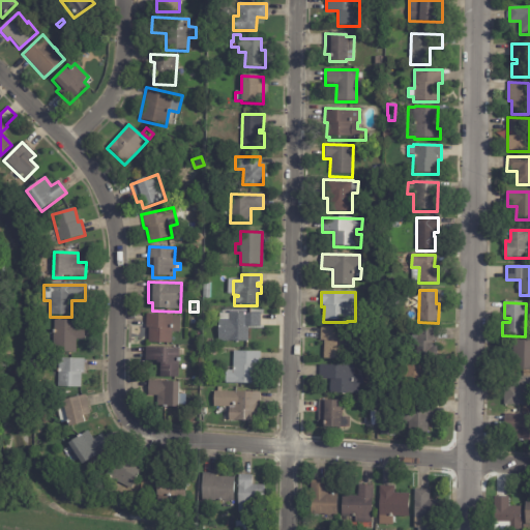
[(145,327),(146,315),(172,315),(172,317),(179,317),(178,333),(172,333),(171,344),(148,344),(148,328),(145,328),(145,327)]
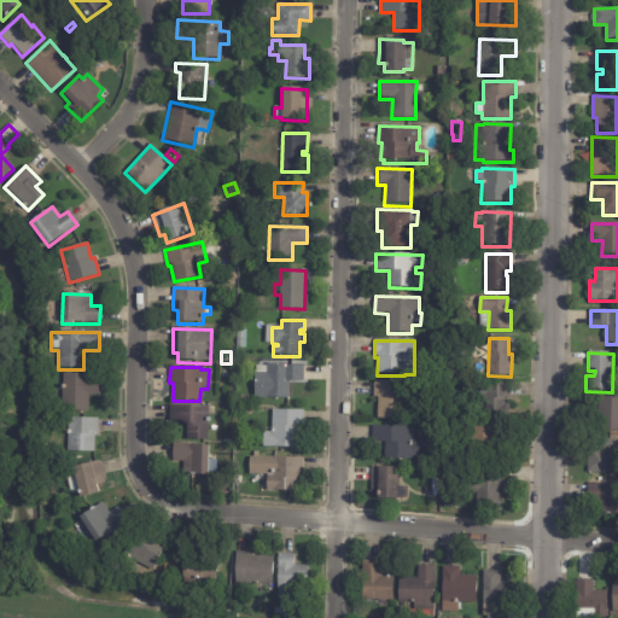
[(303,367),(302,383),(289,383),(289,400),(254,400),(255,374),(266,374),(266,367),(303,367)]
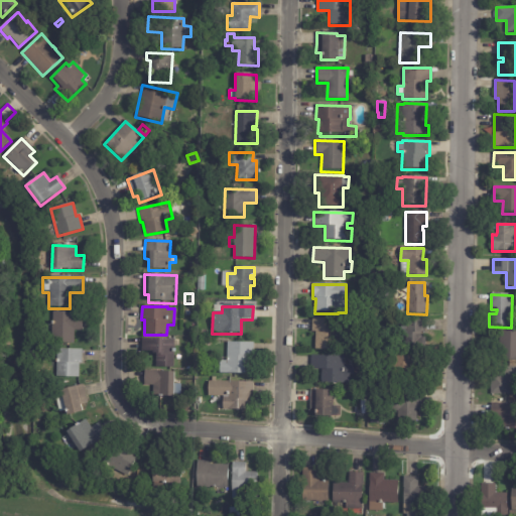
[(81,313),(81,332),(73,332),(73,345),(51,345),(51,313),(81,313)]
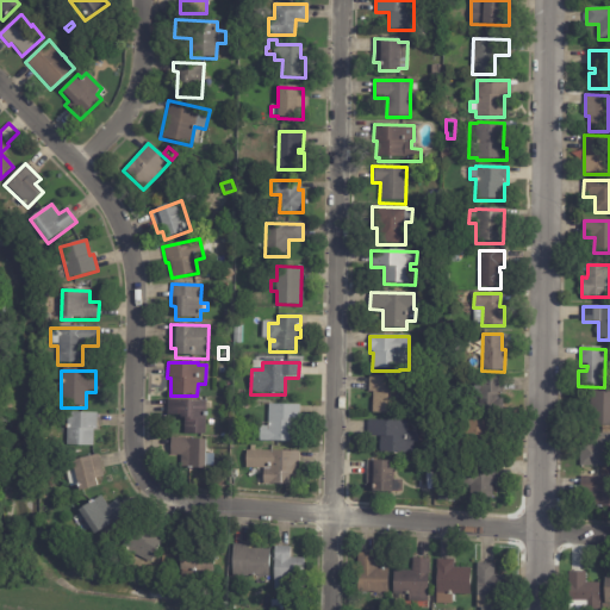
[(368,388),(368,377),(399,378),(398,415),(372,415),(372,393),(368,393),(368,388)]
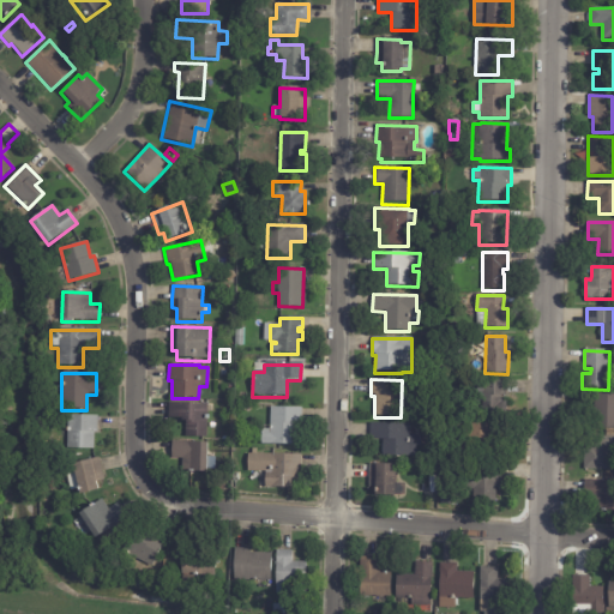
[(506,381),(505,421),(481,420),(482,404),(474,404),(475,384),(482,385),(482,380),(506,380),(506,381)]
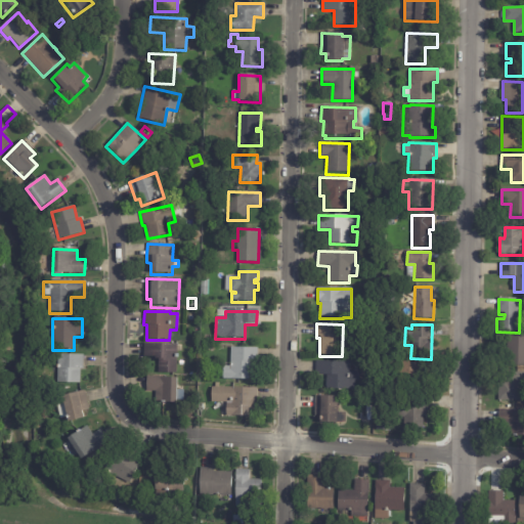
[(507,353),(507,336),(523,336),(523,367),(507,367),(507,353)]
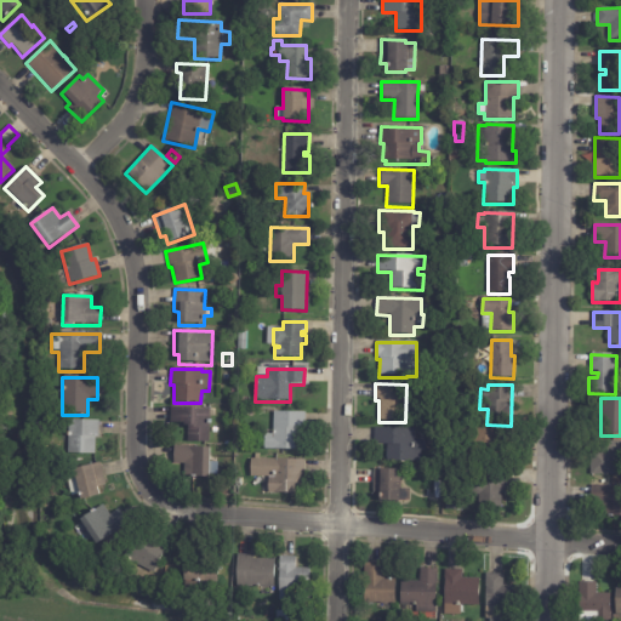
[(210,410),(209,448),(186,446),(187,428),(181,428),(182,426),(169,425),(170,409),(210,410)]
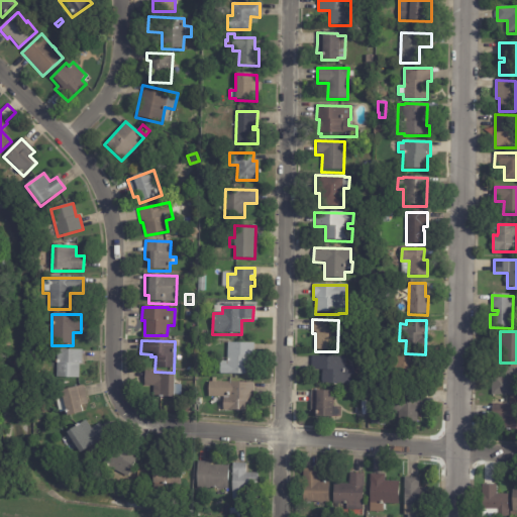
[(253,345),(253,358),(249,358),(249,376),(219,376),(219,362),(226,363),(226,343),(253,344),(253,345)]
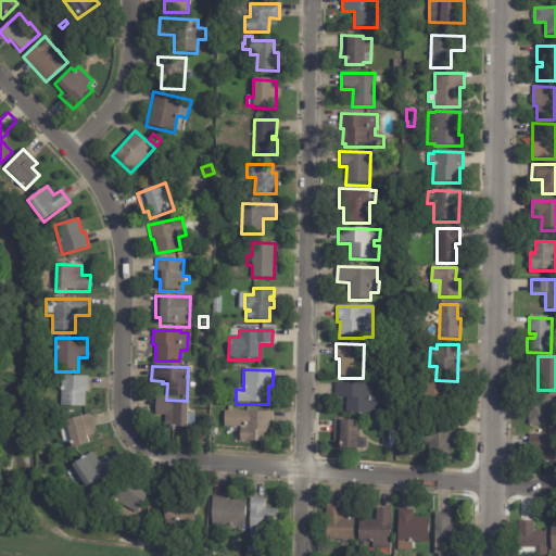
[(88,378),(88,393),(84,393),(84,408),(60,407),(61,378),(88,378)]
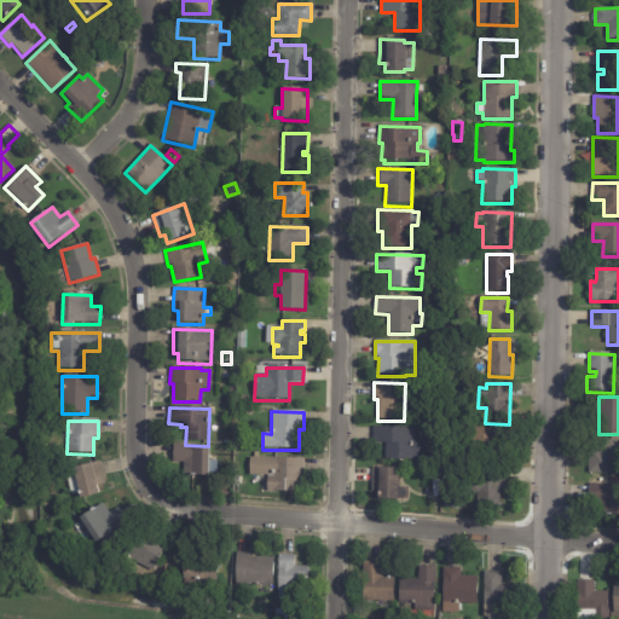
[(372,440),(372,428),(412,428),(412,466),(385,464),(386,444),(372,444),(372,440)]
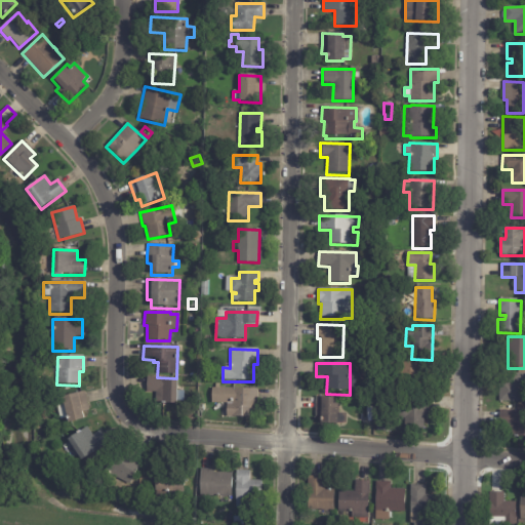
[(431,366),(431,376),(415,376),(415,384),(406,384),(406,377),(393,377),(393,364),(431,363),(431,366)]
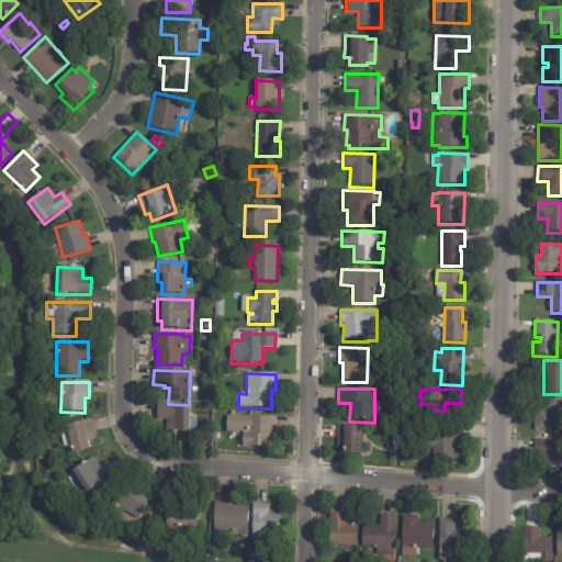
[(536,428),(536,402),(561,402),(561,415),(557,415),(557,429),(536,428)]
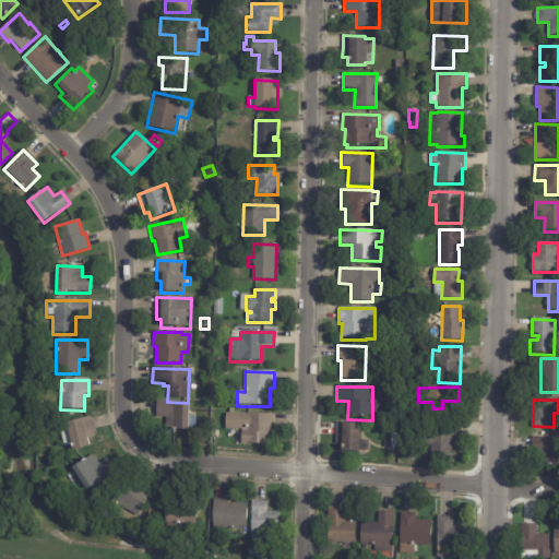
[(187,404),(187,431),(174,431),(174,432),(169,432),(169,431),(164,431),(165,419),(154,418),(155,403),(187,404)]
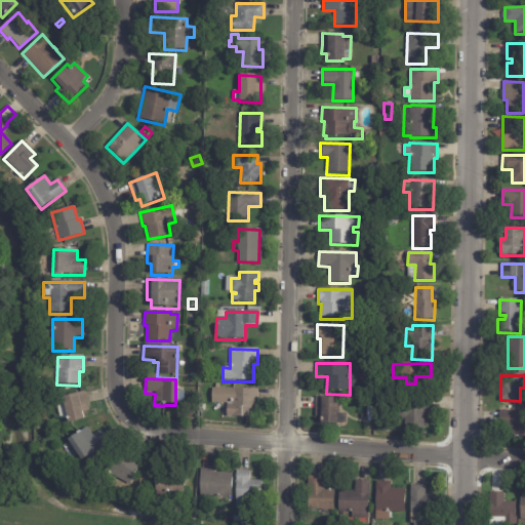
[(256,403),(256,418),(226,417),(227,404),(210,404),(211,389),(257,390),(256,403)]
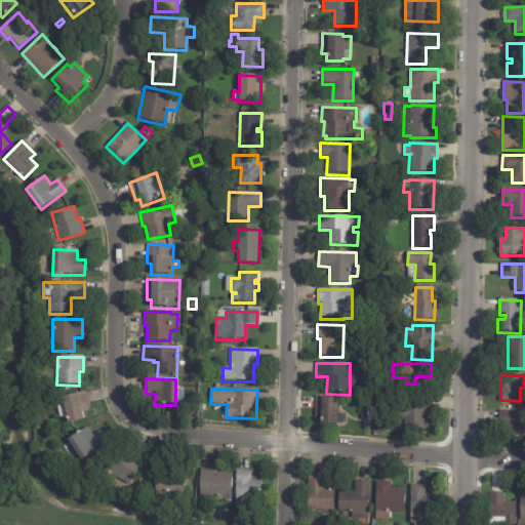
[(83,394),(86,405),(79,407),(82,421),(67,426),(66,422),(64,422),(63,419),(59,420),(54,404),(61,402),(59,399),(83,393),(83,394)]
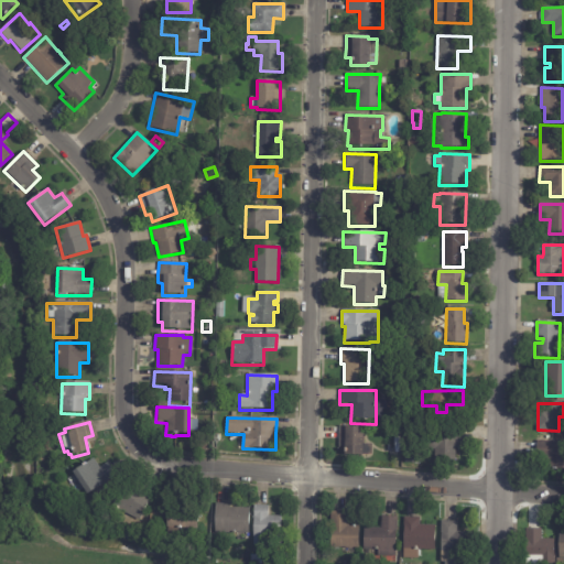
[(361,436),(361,437),(365,438),(365,445),(362,445),(361,458),(344,457),(344,447),(338,447),(339,427),(361,427),(361,436)]
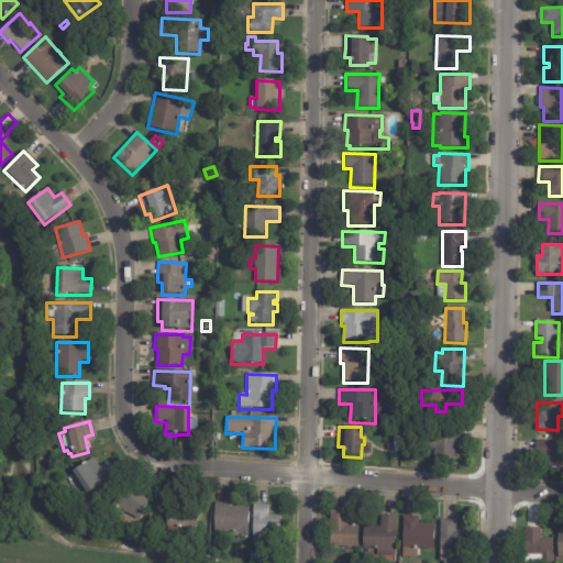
[(459,428),(459,448),(455,448),(454,461),(433,461),(433,450),(427,450),(427,434),(437,434),(437,428),(459,428)]
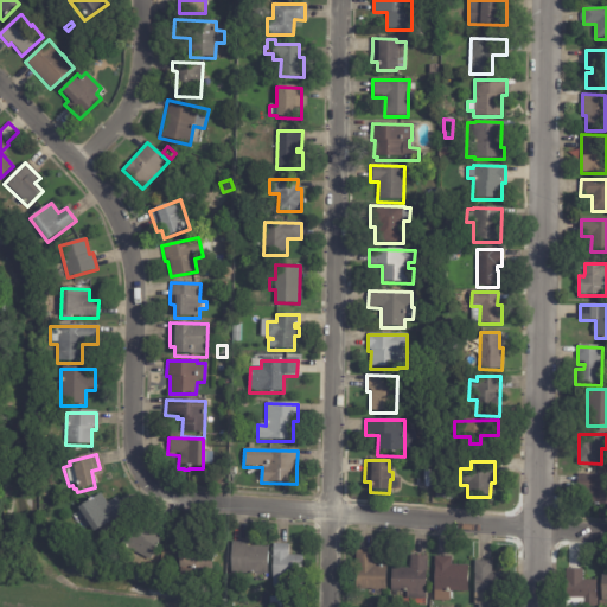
[(606,477),(606,505),(587,505),(587,493),(576,492),(577,477),(606,477)]
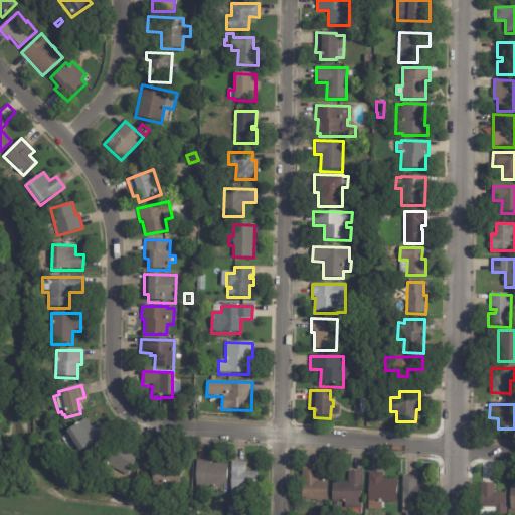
[(100,425),(106,436),(79,454),(65,433),(86,419),(92,427),(98,423),(100,425)]
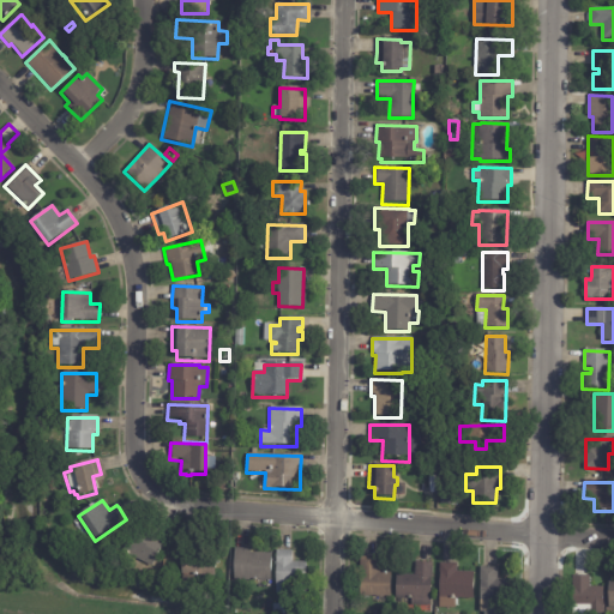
[(152,535),(164,542),(151,569),(120,552),(130,533),(148,542),(152,535)]
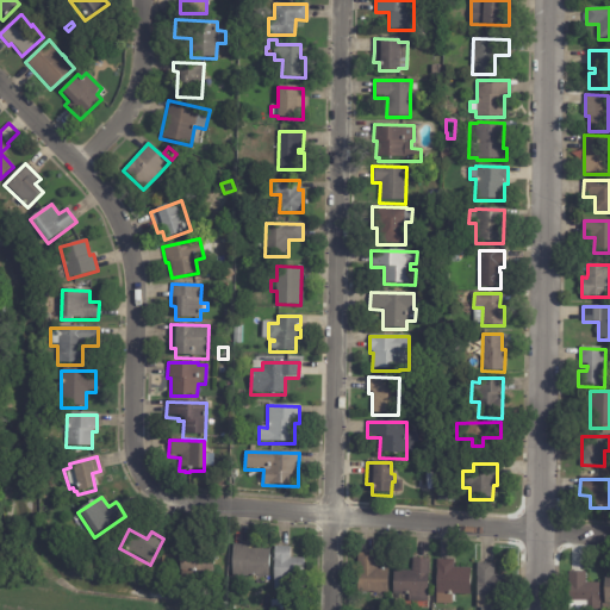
[(253,579),(232,578),(232,546),(249,546),(249,551),(269,552),(269,579),(253,579)]
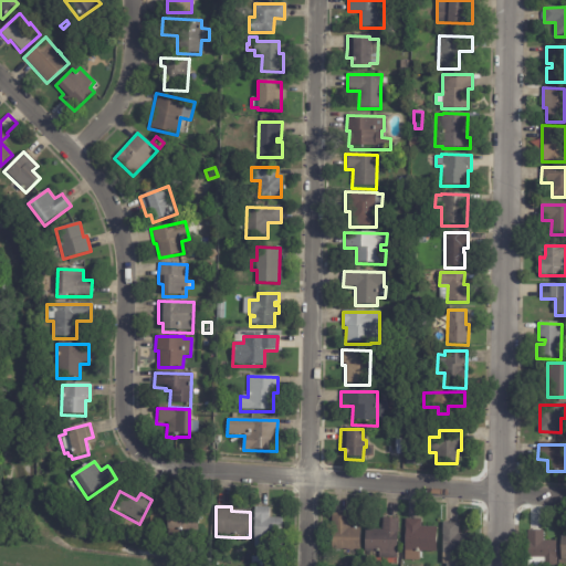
[(257,507),(269,509),(269,519),(283,519),(282,549),(253,548),(254,507),(257,507)]
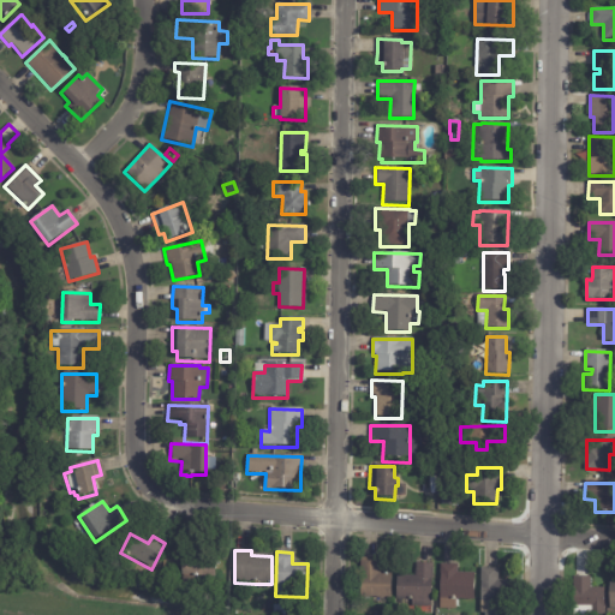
[(206,557),(216,557),(215,579),(181,577),(183,556),(206,557)]
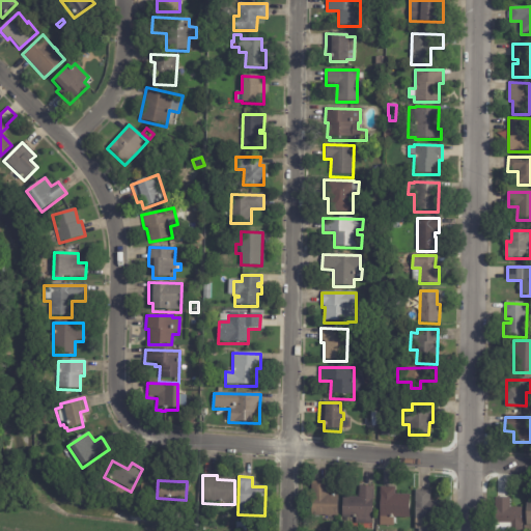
[(314,481),(329,481),(328,494),(338,494),(337,515),(310,514),(311,481),(314,481)]
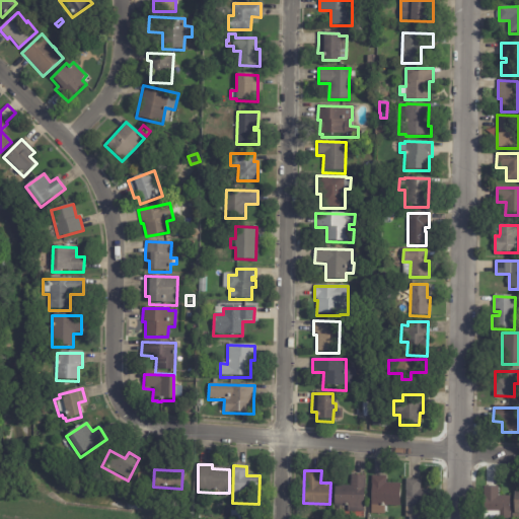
[(354,474),(366,475),(364,512),(347,512),(347,506),(335,505),(335,485),(350,486),(351,474),(354,474)]
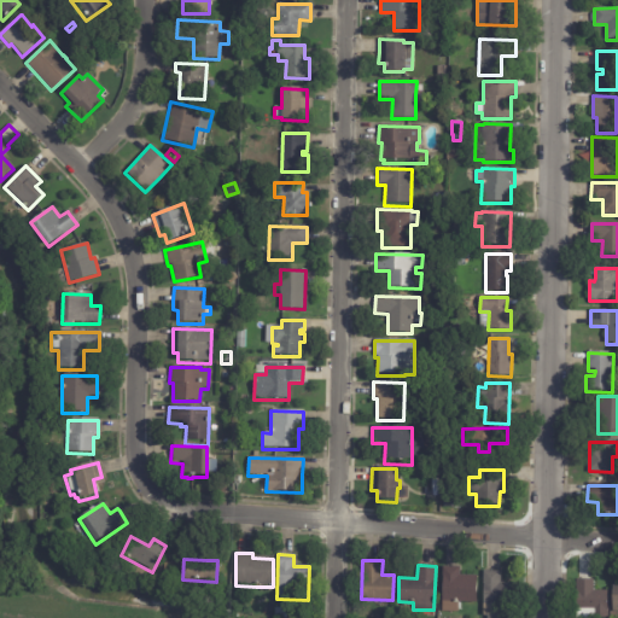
[(445,566),(460,566),(460,575),(478,575),(477,602),(442,601),(443,566),(445,566)]
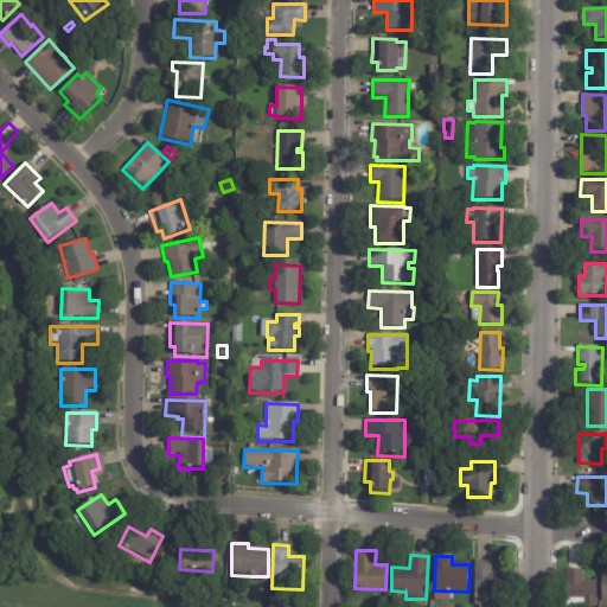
[(478,606),(478,604),(474,604),(474,560),(491,560),(491,572),(508,572),(508,604),(490,604),(490,606),(478,606)]
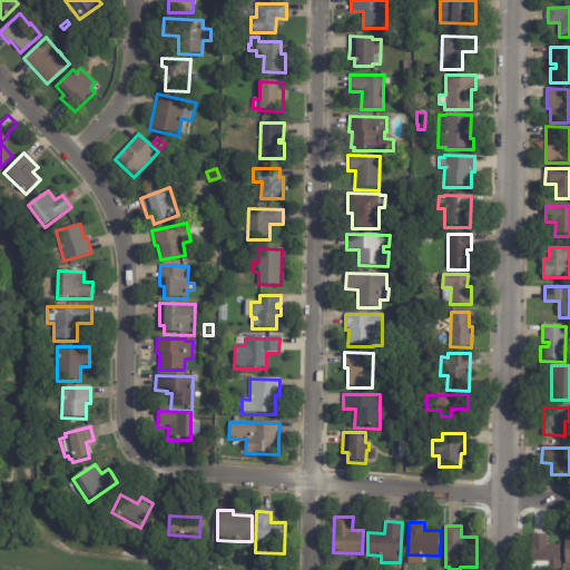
[(547,569),(547,563),(531,563),(531,536),(547,536),(548,546),(560,546),(560,569),(547,569)]
